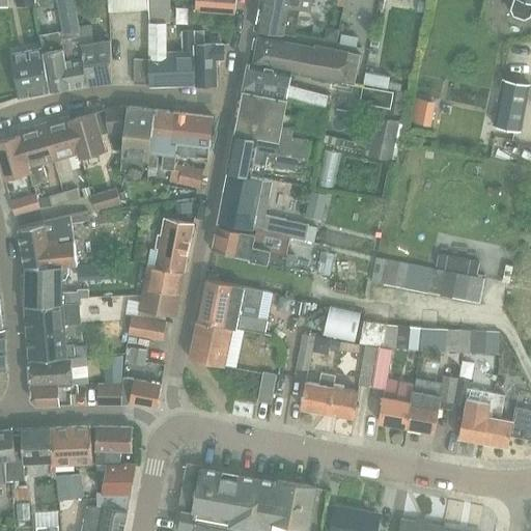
[(40,36),(43,48),(51,91),(88,84),(81,31),(78,0),(58,0),(64,32),(40,36)]
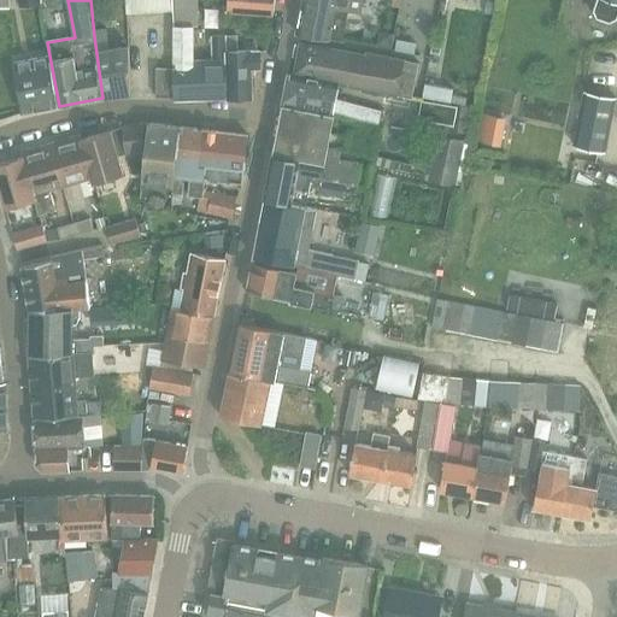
[(144,13),(142,0),(125,0),(128,15),(144,13)]
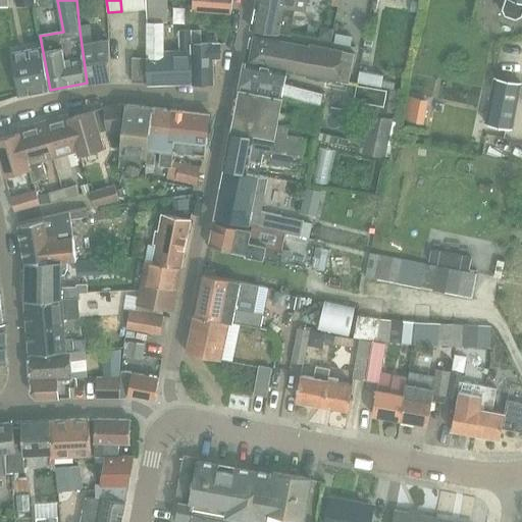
[(134,0),(120,0),(121,11),(135,10),(134,0)]
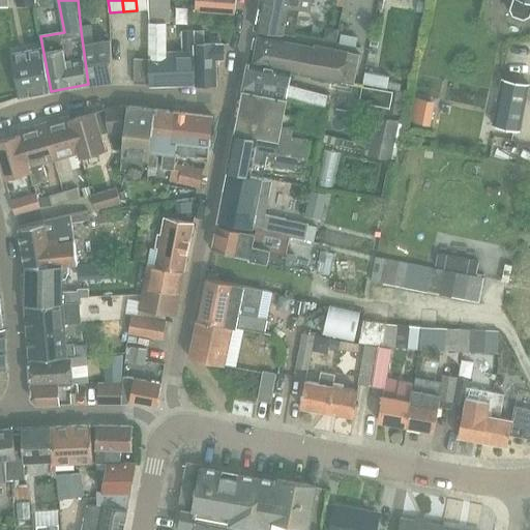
[(136,0),(137,10),(149,9),(148,0),(136,0)]
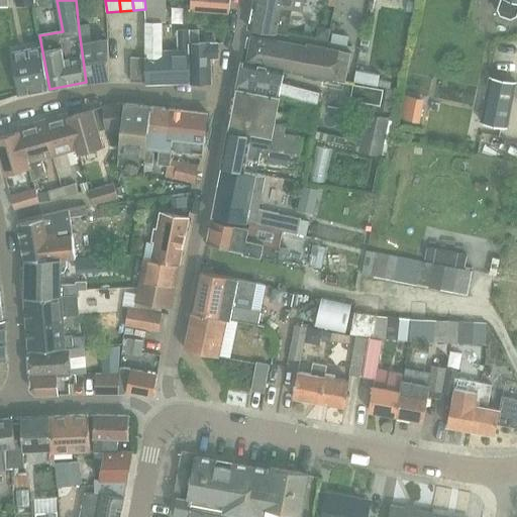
[(144,0),(145,9),(147,44),(146,59),(146,65),(146,82),(146,84),(212,82),(211,59),(219,58),(219,42),(199,43),(199,30),(179,31),(180,50),(163,52),(163,23),(167,22),(166,0),(144,0)]
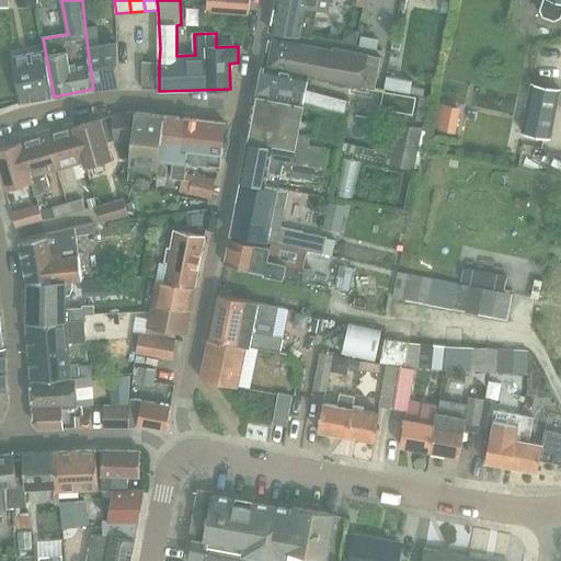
[(208,0),(207,11),(248,14),(249,14),(250,0),(208,0)]
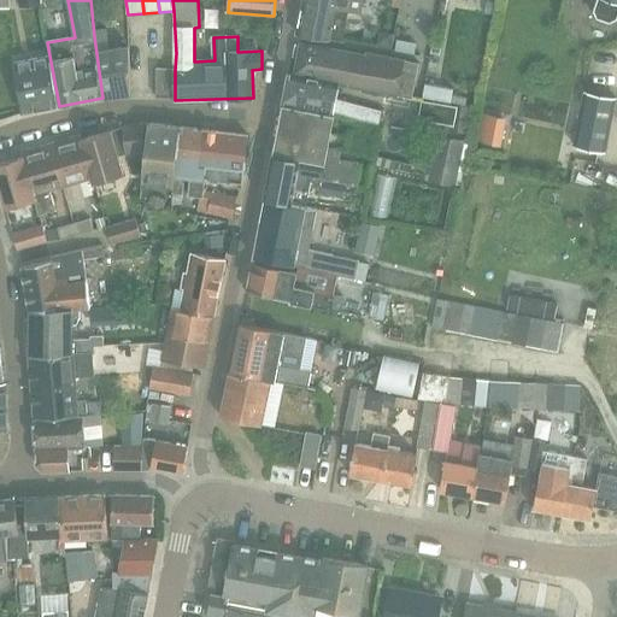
[(303,0),(297,34),(303,35),(329,40),(342,42),(347,16),(360,19),(363,0),(387,0),(391,0),(303,0)]
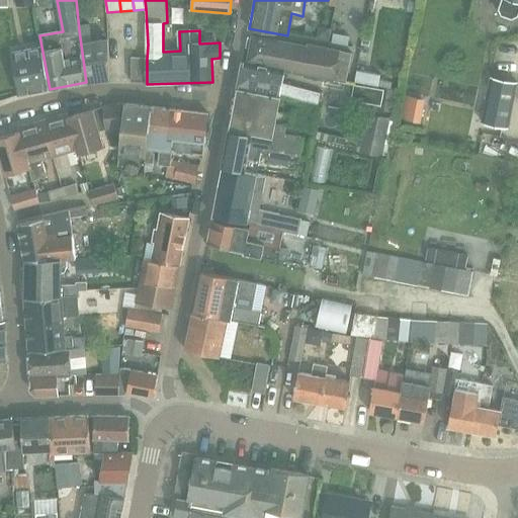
[(517,0),(501,0),(499,9),(502,15),(512,19),(517,15),(517,13),(517,0)]
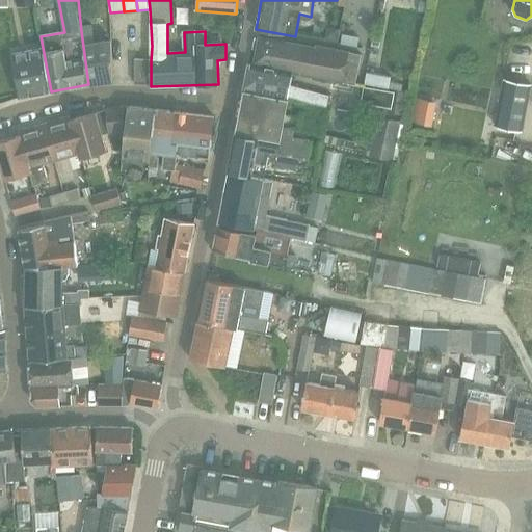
[(111,29),(81,31),(88,84),(112,83),(111,29)]
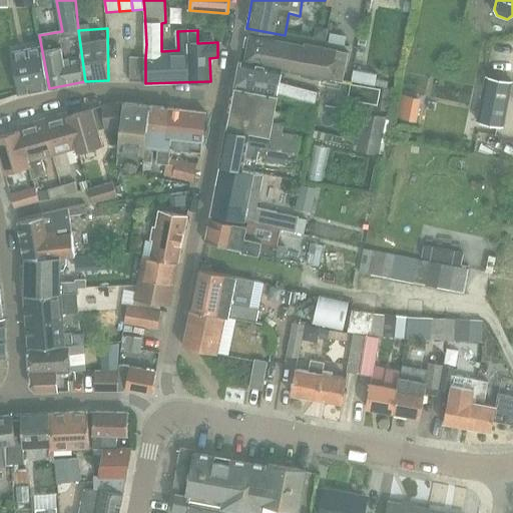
[(249,35),(249,37),(244,62),(281,69),(281,70),(342,82),(348,52),(304,44),(303,46),(249,35)]
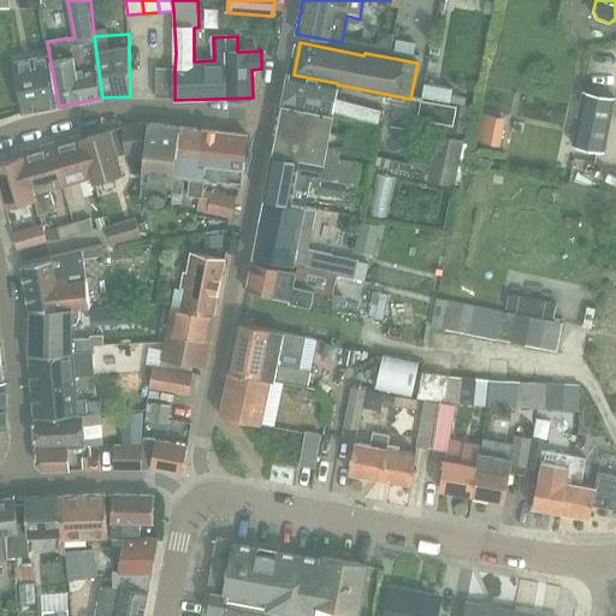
[(18,63),(24,112),(24,113),(59,106),(49,55),(18,63)]
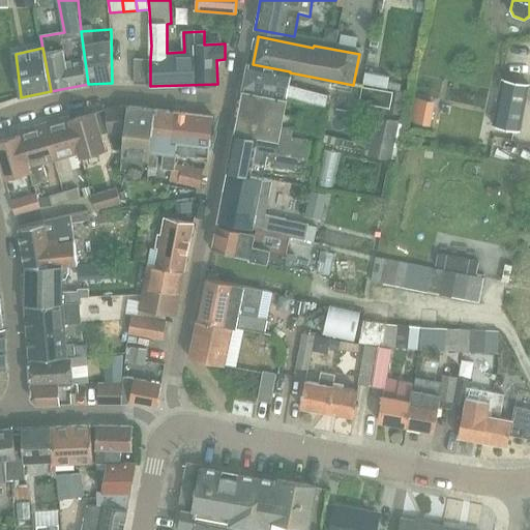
[(150,60),(135,59),(135,83),(150,84),(150,66),(150,60)]
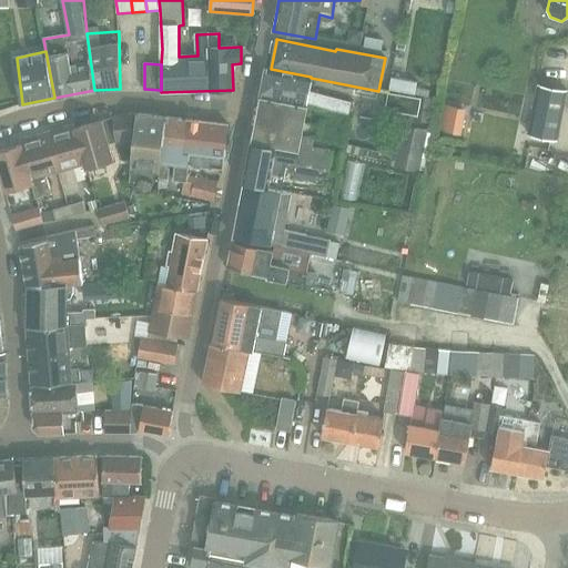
[(307,91),(311,78),(311,77),(271,69),(265,68),(259,97),(260,97),(305,105),(348,117),(351,102),(307,91)]
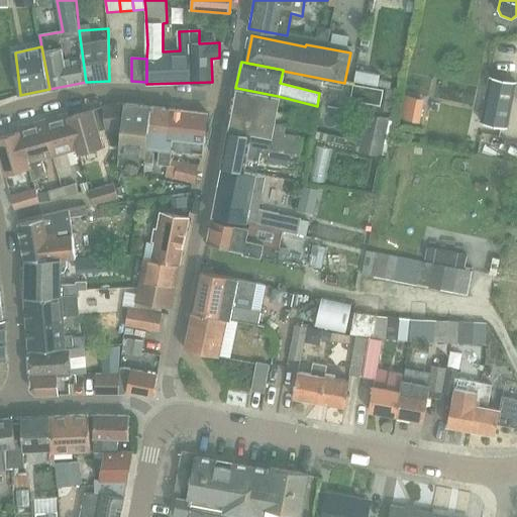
[(480,120),(507,126),(516,83),(489,78),(480,120)]
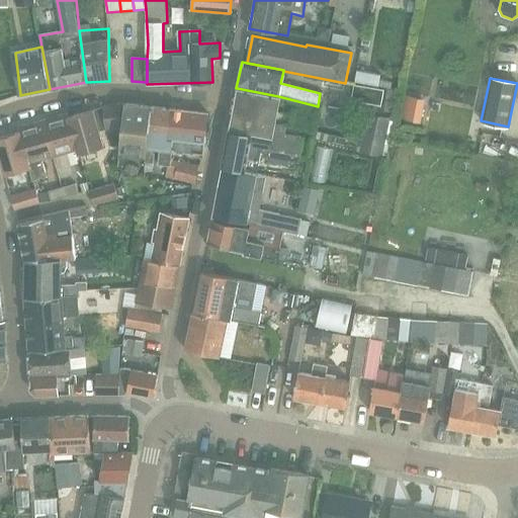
[(382,105),(384,89),(355,84),(352,100),(382,105)]
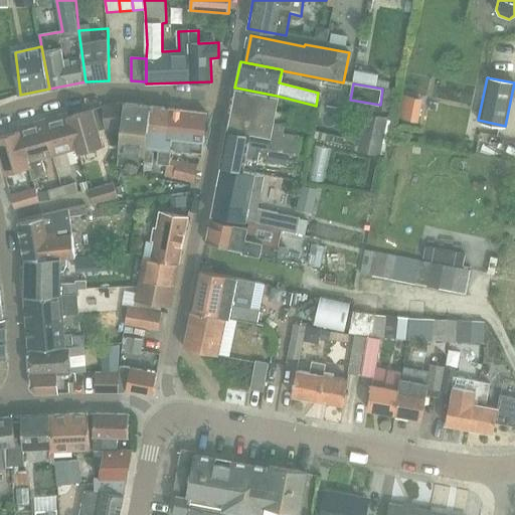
[(301,136),(280,132),(282,123),(312,128),(316,106),(277,96),(235,88),(227,128),(256,134),(256,133),(271,136),(269,150),(298,155),(301,136)]
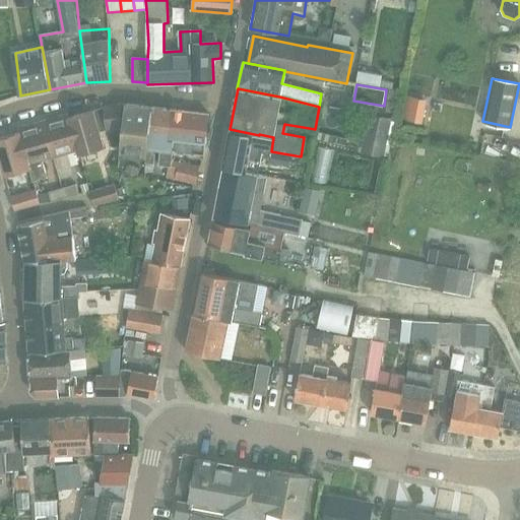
[(104,106),(104,108),(105,130),(120,129),(121,105),(104,106)]
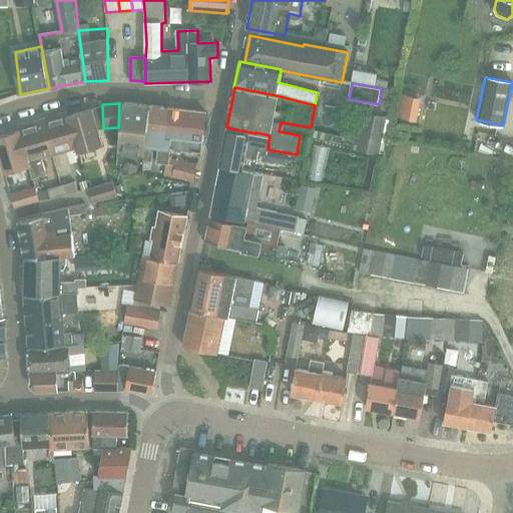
[(149,106),(136,105),(121,104),(118,152),(144,153),(149,106)]
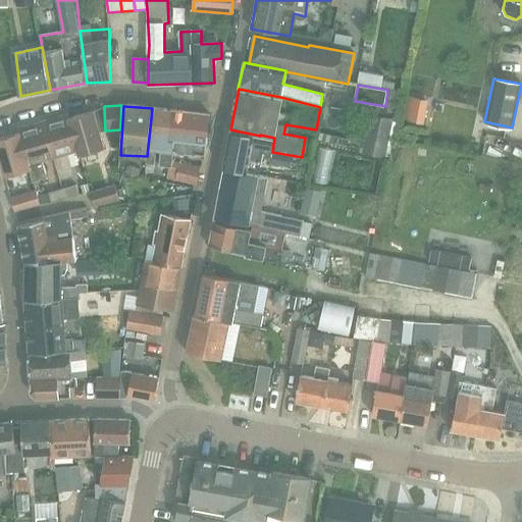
[(171,167),(172,160),(173,150),(174,139),(167,138),(171,110),(152,108),(147,156),(146,164),(154,165),(155,155),(152,155),(153,149),(161,150),(160,165),(168,167),(171,167)]
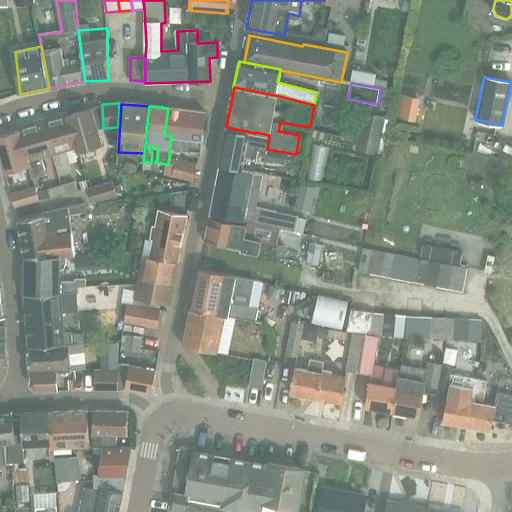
[(102,145),(92,109),(92,108),(67,115),(67,116),(76,148),(75,148),(77,152),(102,145)]
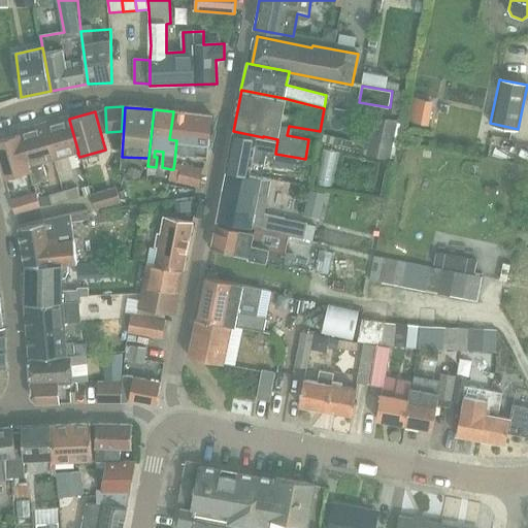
[(212,116),(173,111),(169,139),(176,140),(175,152),(208,156),(212,116)]
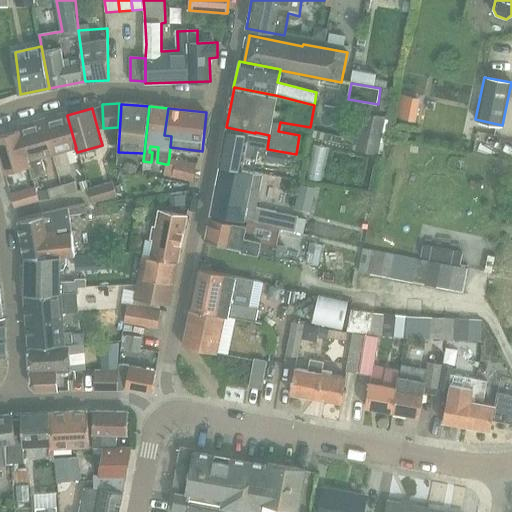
[(52,155),(75,148),(76,148),(67,116),(67,115),(66,112),(41,119),(52,155)]
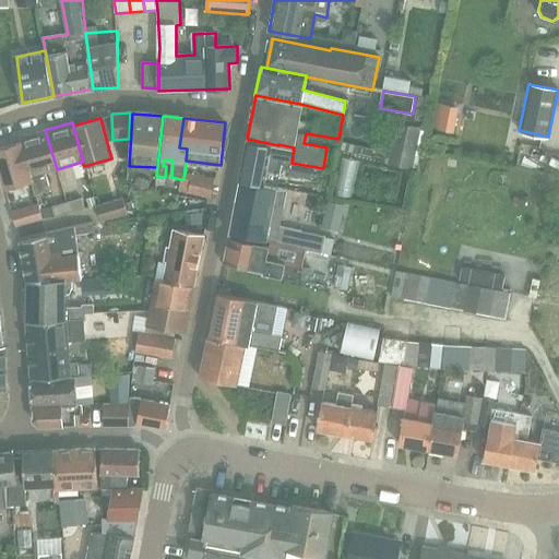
[(397,123),(389,162),(411,166),(418,128),(397,123)]
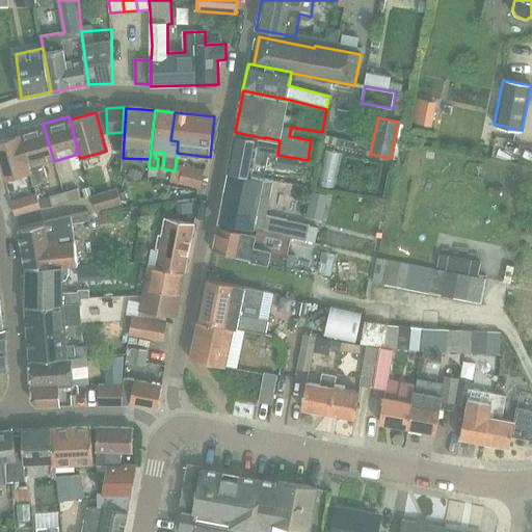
[(54,161),(43,124),(18,131),(19,135),(19,134),(30,173),(29,173),(33,185),(48,181),(43,164),(54,161)]
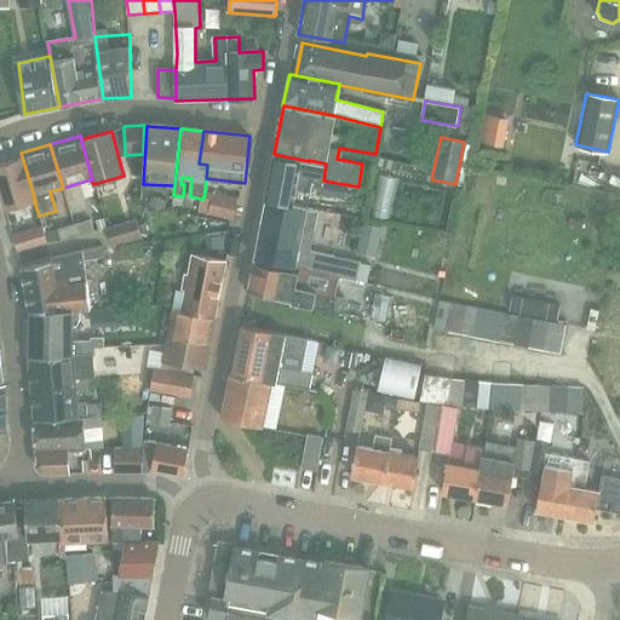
[(274,154),(265,200),(306,207),(313,178),(323,181),(326,164),(309,160),(309,161),(274,154)]
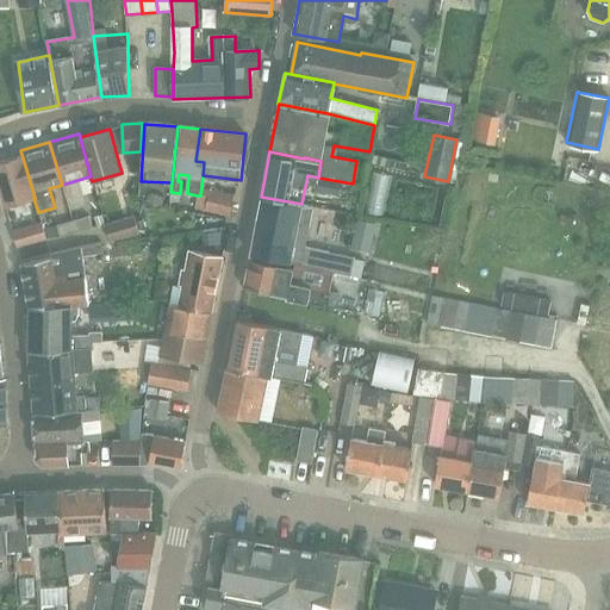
[(0,188),(5,206),(33,198),(35,198),(22,154),(22,155),(0,160),(0,188)]
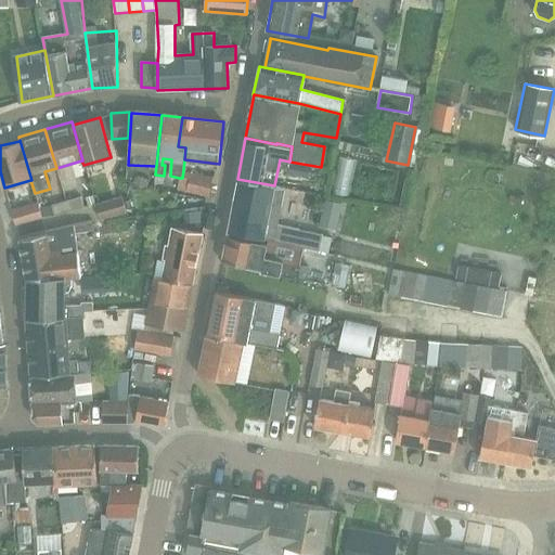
[(361,146),(357,185),(371,186),(375,149),(361,146)]
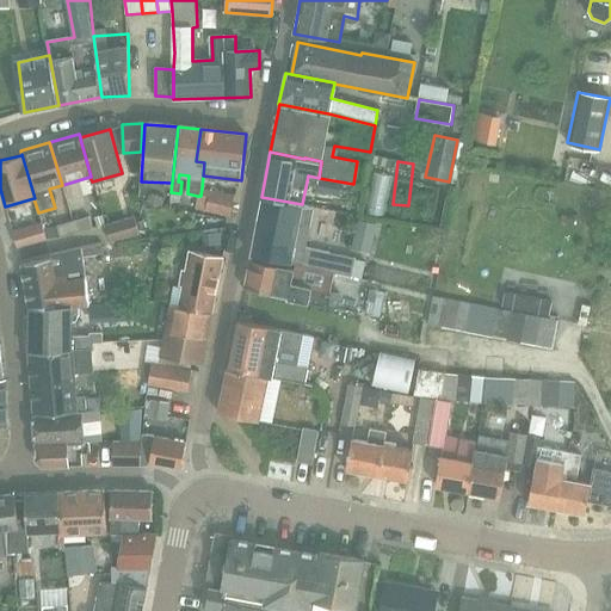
[(319,179),(316,192),(337,196),(339,183),(319,179)]
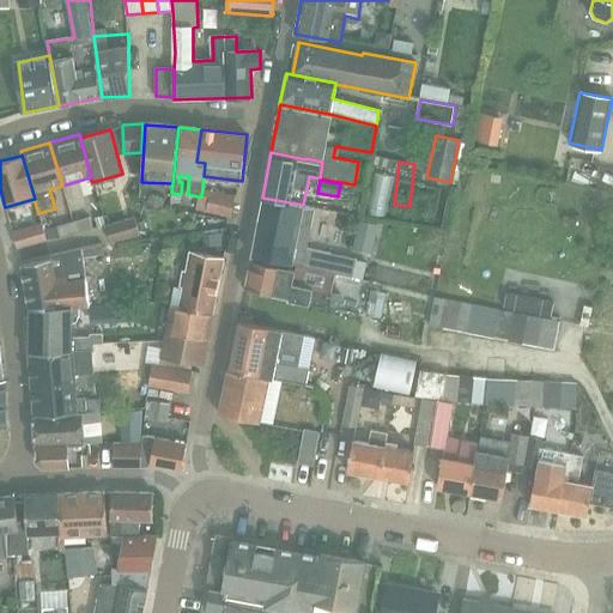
[(235,196),(202,188),(201,196),(198,196),(196,208),(231,218),(235,196)]
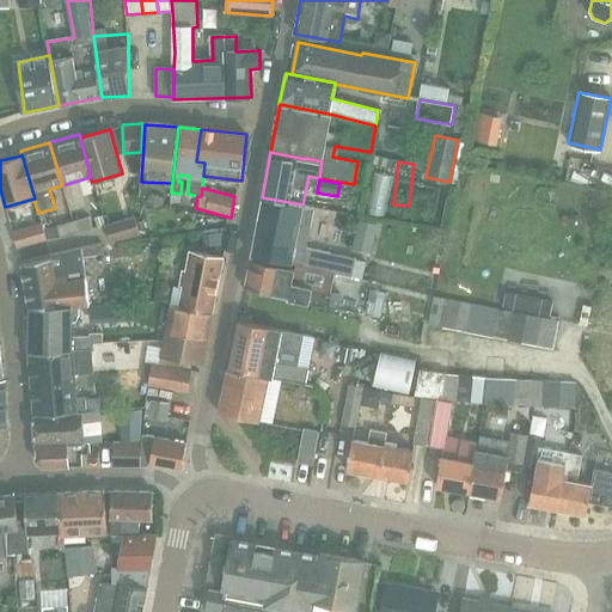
[(262,197),(257,221),(308,232),(313,207),(303,204),(262,197)]
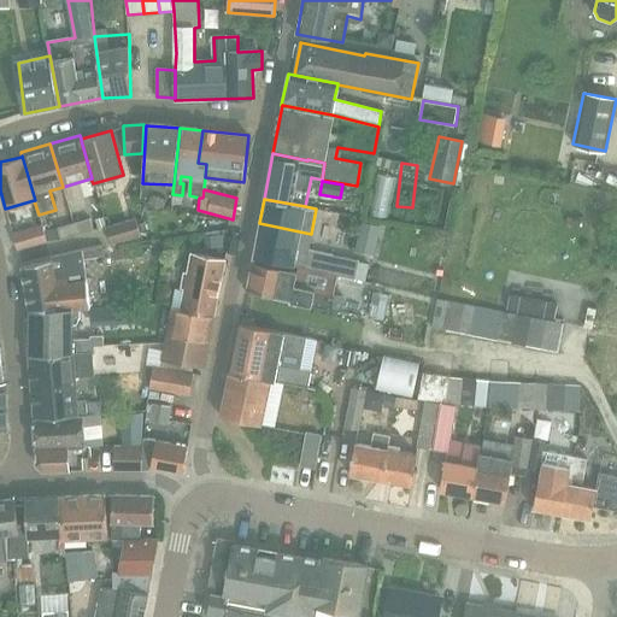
[(353,254),(352,257),(388,265),(392,251),(356,242),(360,222),(340,217),(333,250),(353,254)]
